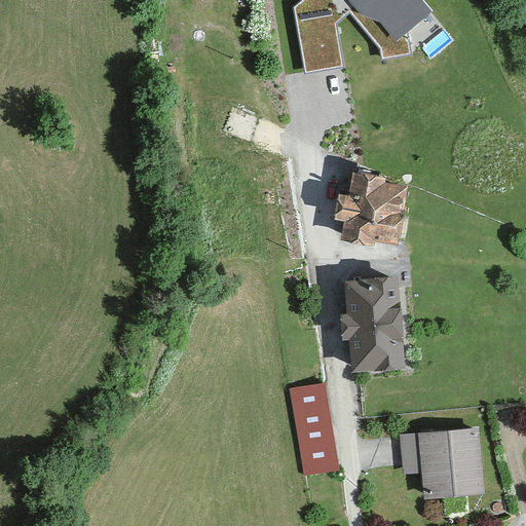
[(433,6),(426,0),(298,0),(293,5),(305,72),(344,65),(336,21),(350,9),(380,46),(382,57),(411,51),(407,27),(433,6)]
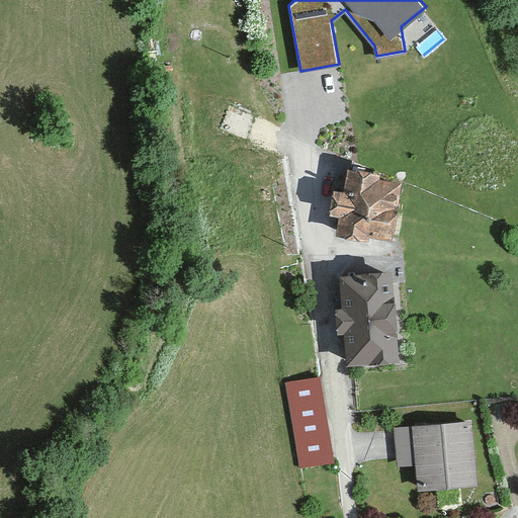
[(339,192),(330,191),(325,214),(336,217),(333,234),(365,240),(365,236),(387,240),(397,186),(376,182),(377,177),(342,171),(339,192)]
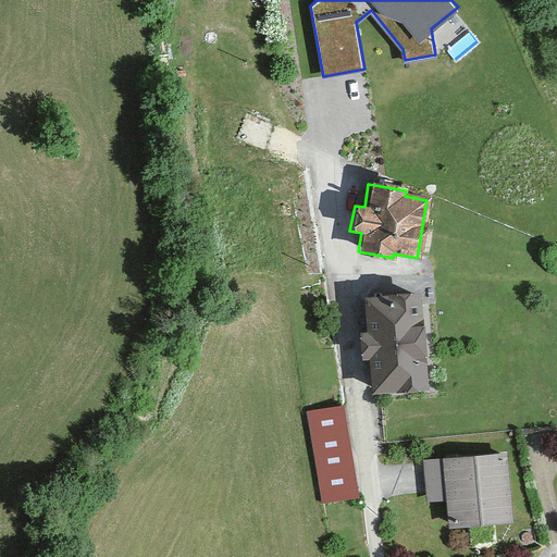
[(418,299),(366,302),(368,332),(361,333),(363,360),(370,360),(372,392),(424,388),(418,299)]
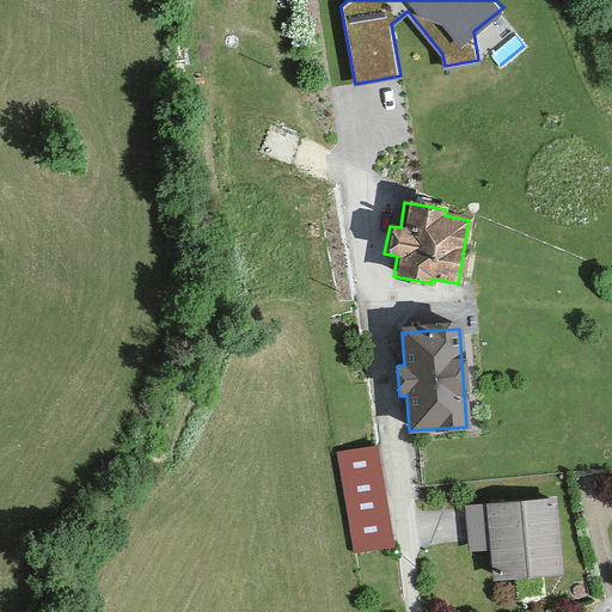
[(377,448),(337,452),(344,497),(353,554),(392,546),(377,448)]
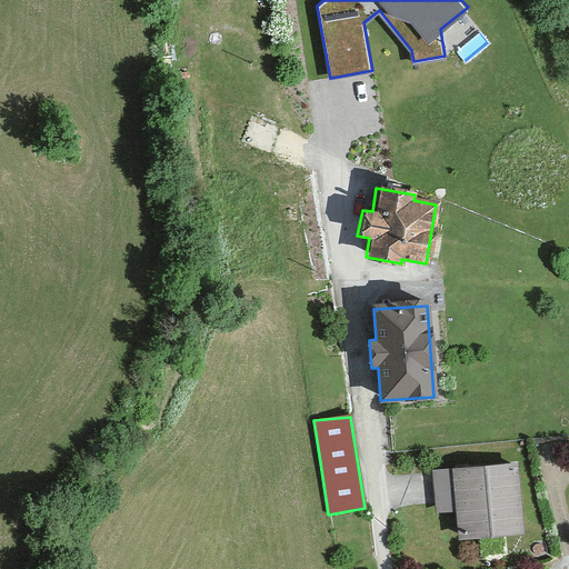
[(515,465),(451,470),(458,540),(520,535),(515,465)]
